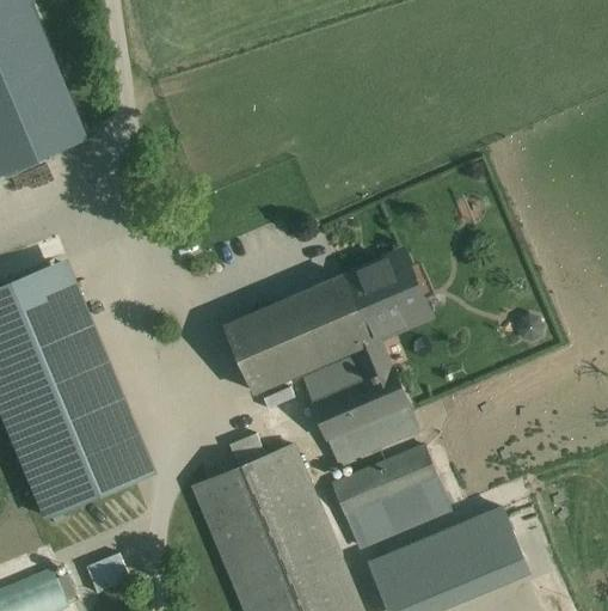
[(96,138),(35,0),(0,0),(0,178),(96,138)]
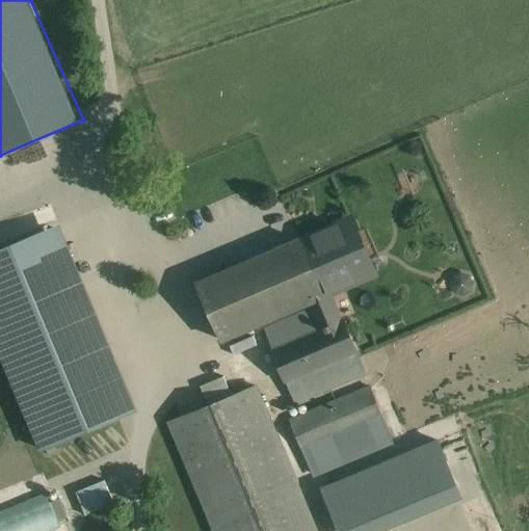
[(347,218),(274,249),(194,284),(218,340),(262,321),(306,302),(327,293),(371,274),(347,218)]
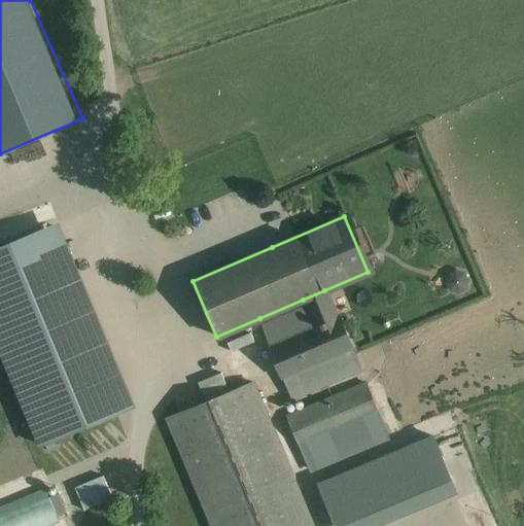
[(38,231),(114,413),(133,406),(57,223),(38,231)]
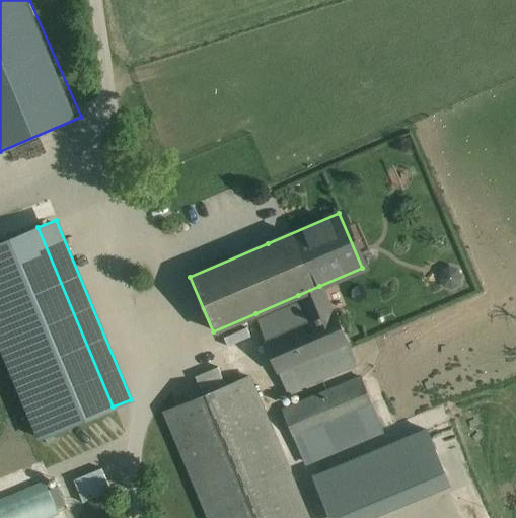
[(113,407),(38,227),(0,242),(0,347),(38,438),(113,407)]
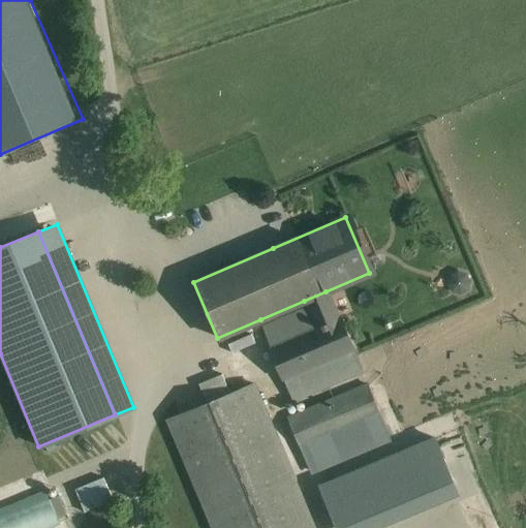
[(284,385),(353,356),(338,317),(336,318),(326,291),(304,301),(315,328),(312,329),(268,348),(284,385)]
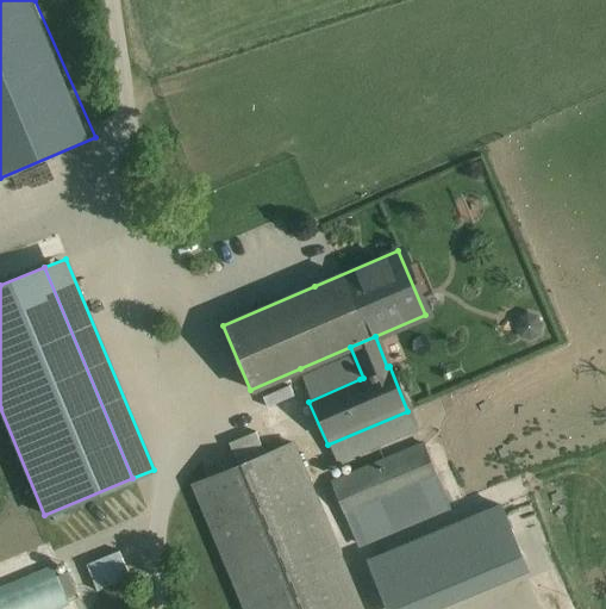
[(308,402),(360,379),(350,358),(300,379),(308,402)]
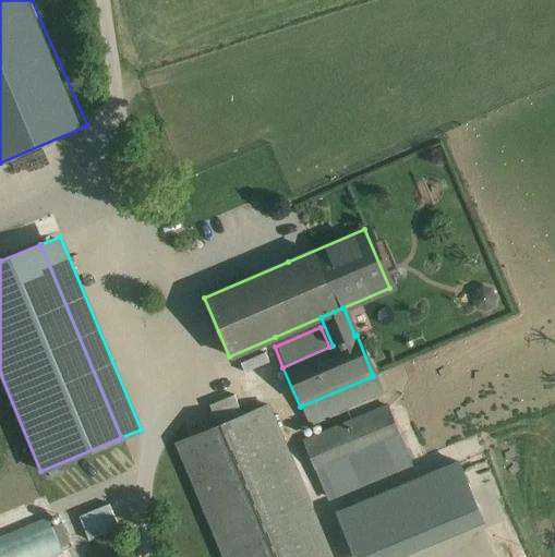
[(373,376),(300,407),(305,421),(379,389),(373,376)]
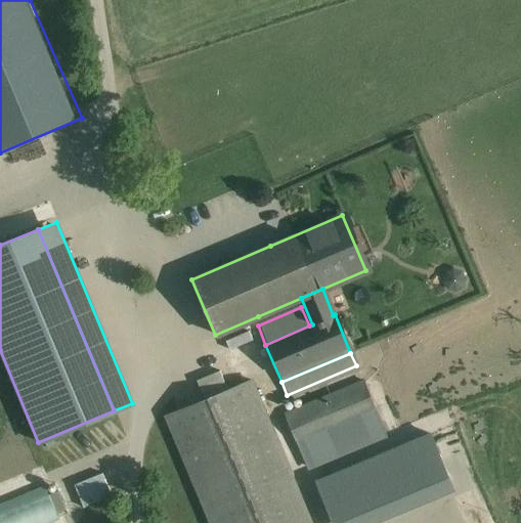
[(309,522),(249,380),(164,416),(209,522),(309,522)]
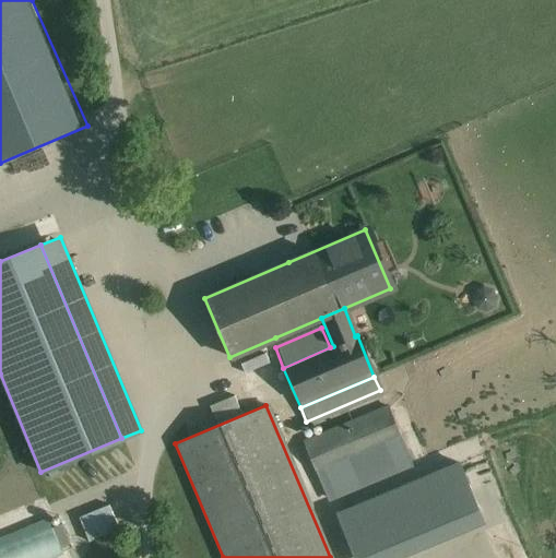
[(387,406),(302,441),(316,474),(400,439),(387,406)]
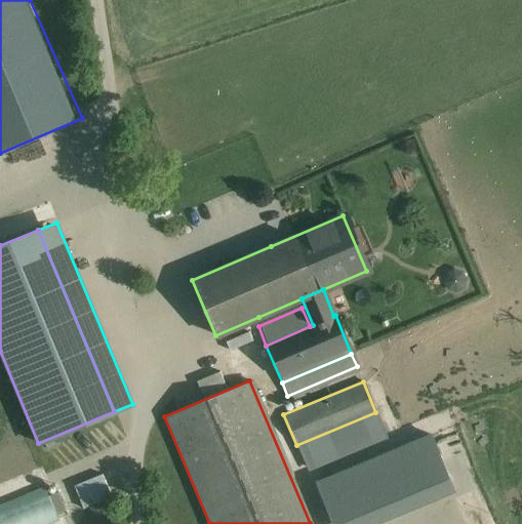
[(435,428),(451,426),(450,413),(434,415),(435,428)]
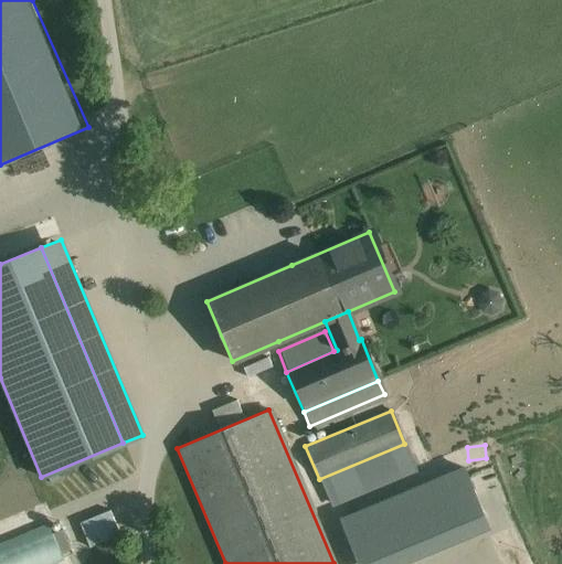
[(359,506),(424,478),(421,468),(354,496),(359,506)]
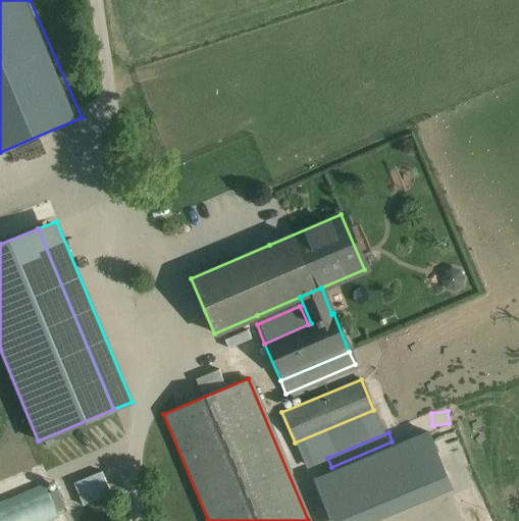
[(73,480),(84,504),(112,491),(103,468),(73,480)]
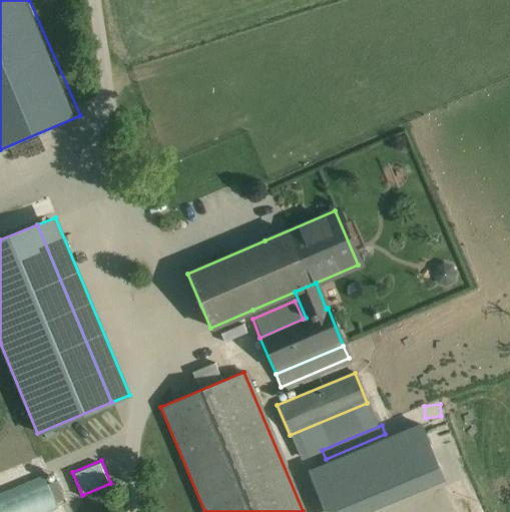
[(39,476),(0,491),(0,511),(47,511),(53,510),(39,476)]
